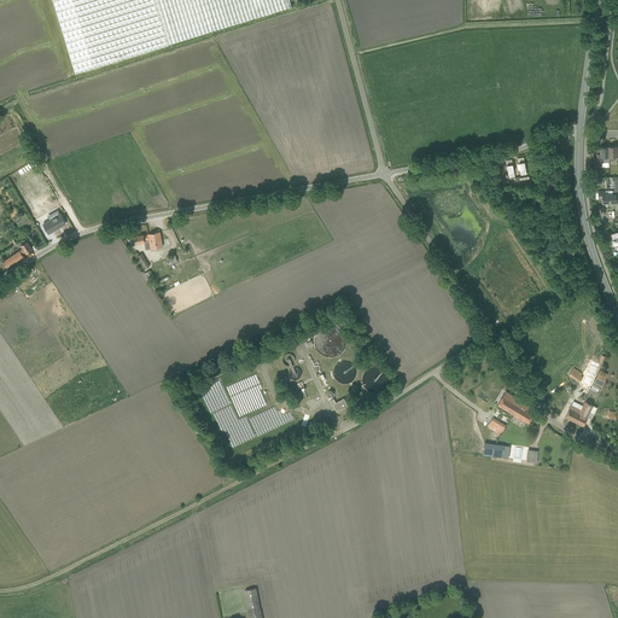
[(52,0),(76,74),(198,35),(272,13),(292,7),(290,0),(52,0)]
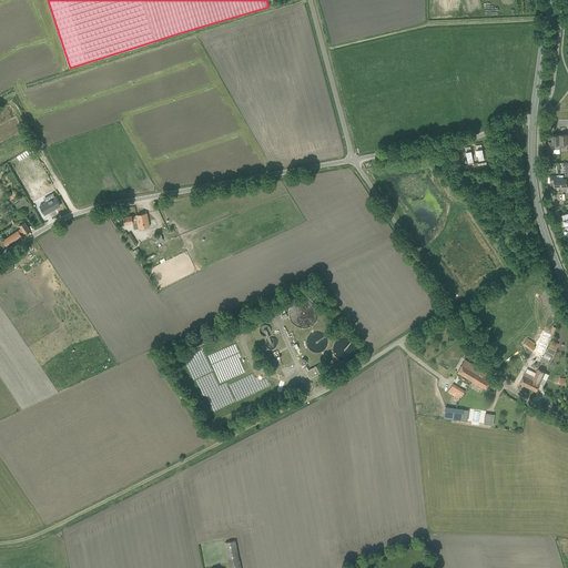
[(559,144),(559,134),(551,135),(551,141),(548,141),(548,152),(553,152),(553,150),(559,149),(559,148),(559,144)]
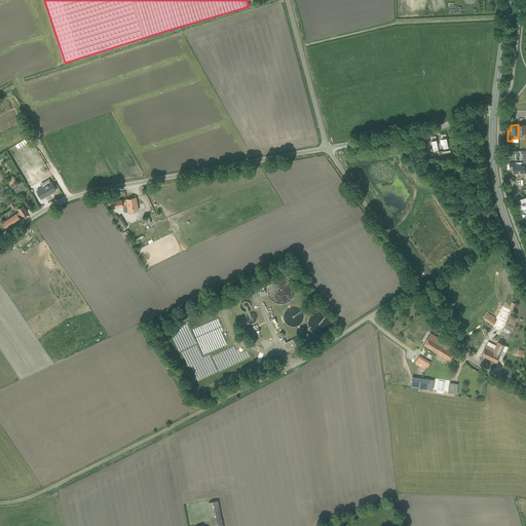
[(518,165),(518,162),(509,162),(510,170),(513,170),(513,176),(516,176),(516,175),(519,175),(518,165)]
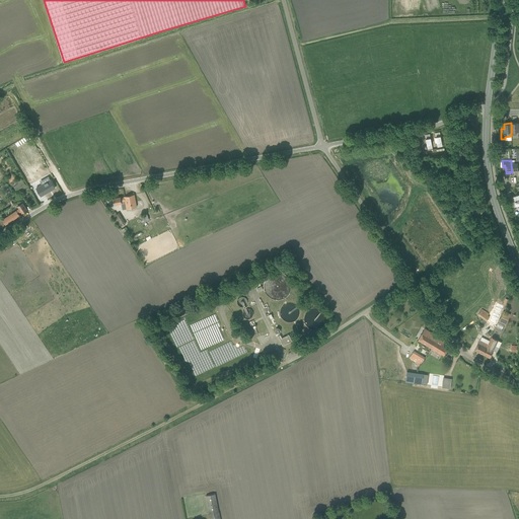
[(6,180),(9,183),(15,176),(12,173),(6,180)]
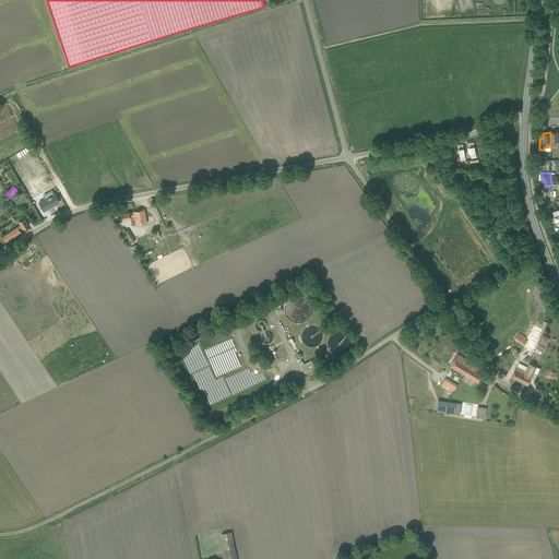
[(39,202),(44,211),(59,202),(55,193),(39,202)]
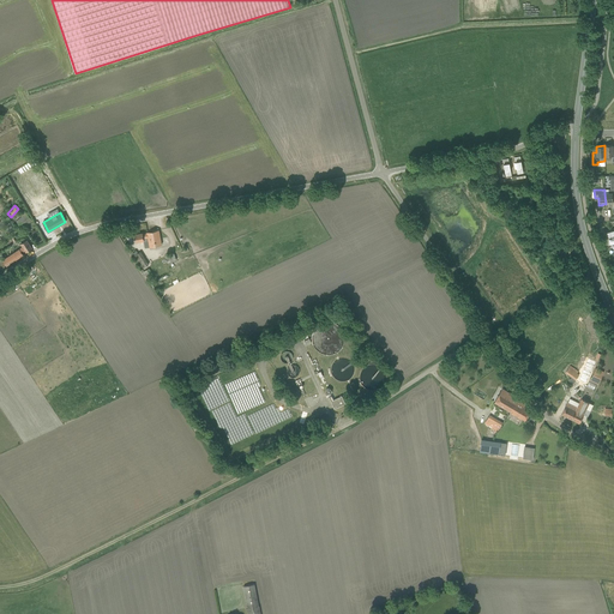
[(32,221),(26,214),(16,222),(22,228),(32,221)]
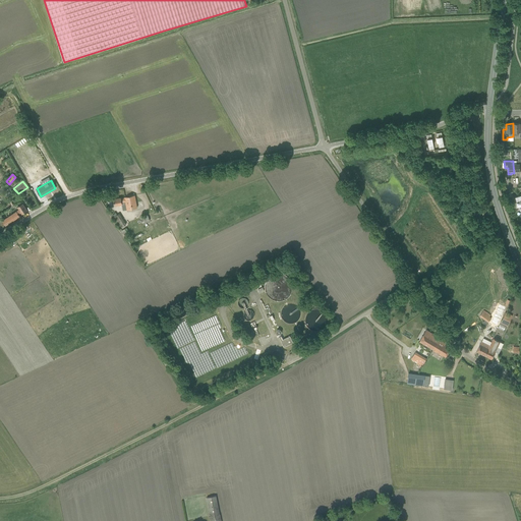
[(136,208),(134,195),(125,197),(121,198),(121,197),(113,199),(114,205),(121,204),(121,201),(126,201),(127,210),(136,208)]
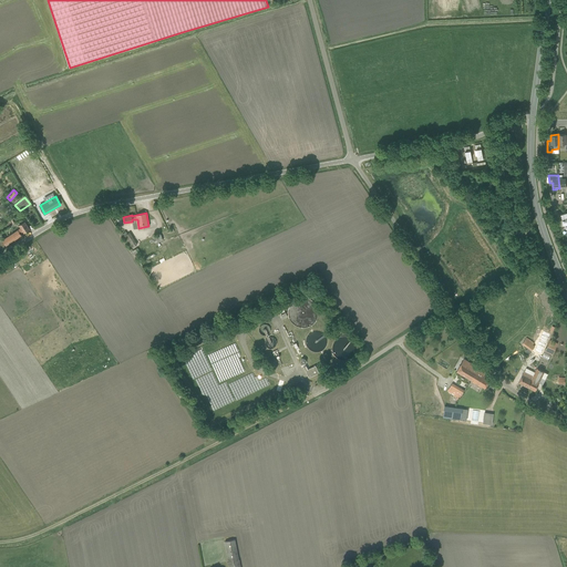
[(21,228),(2,240),(6,246),(22,235),(20,233),(23,232),(24,233),(30,229),(24,222),(19,226),(21,228)]
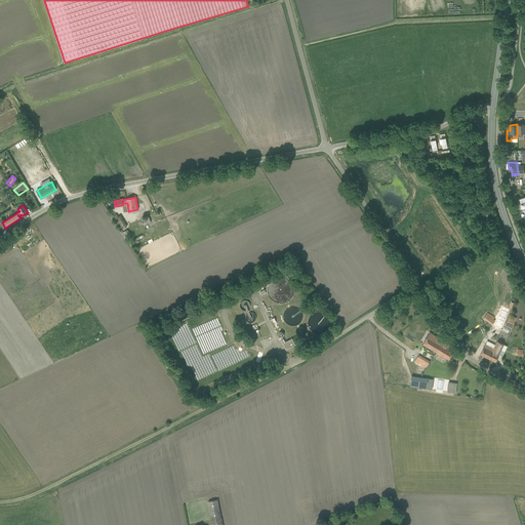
[(121,214),(115,217),(120,230),(126,228),(121,214)]
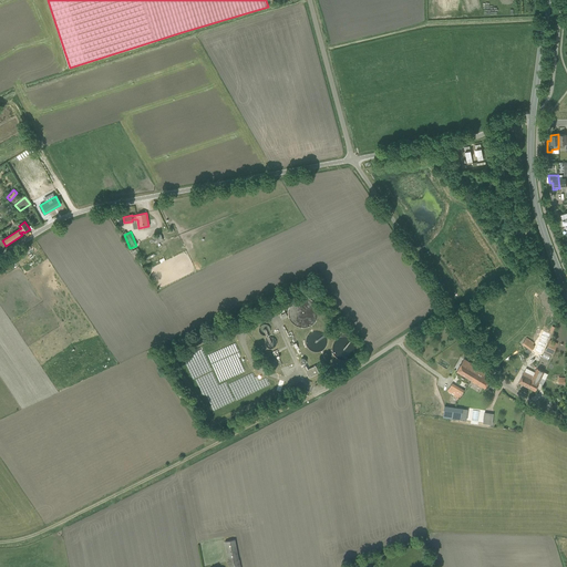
[(155,244),(163,240),(161,234),(153,237),(155,244)]
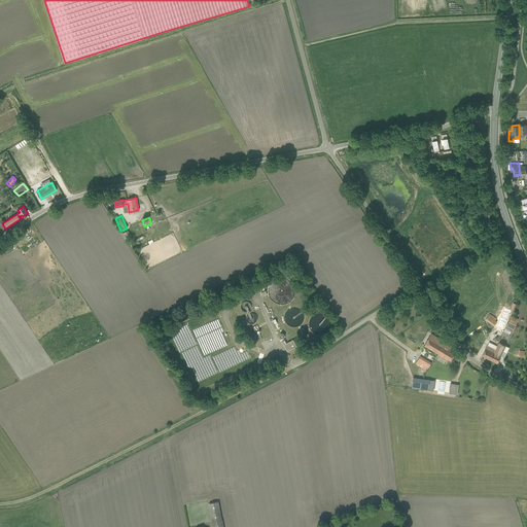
[(497,312),(494,315),(503,321),(505,318),(497,312)]
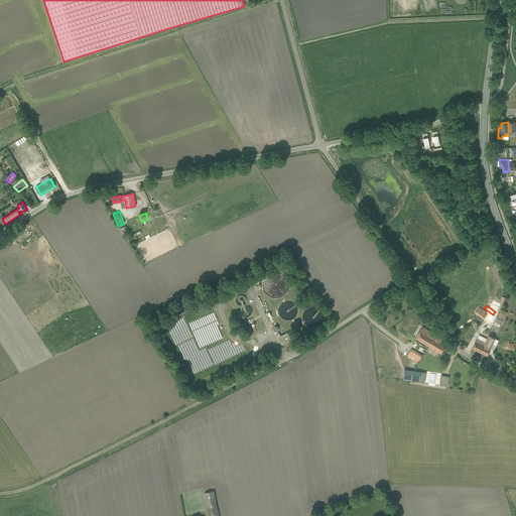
[(475,313),(491,325),(494,319),(493,319),(494,317),(490,315),(489,316),(487,315),(488,314),(486,312),(486,311),(479,307),(475,313)]
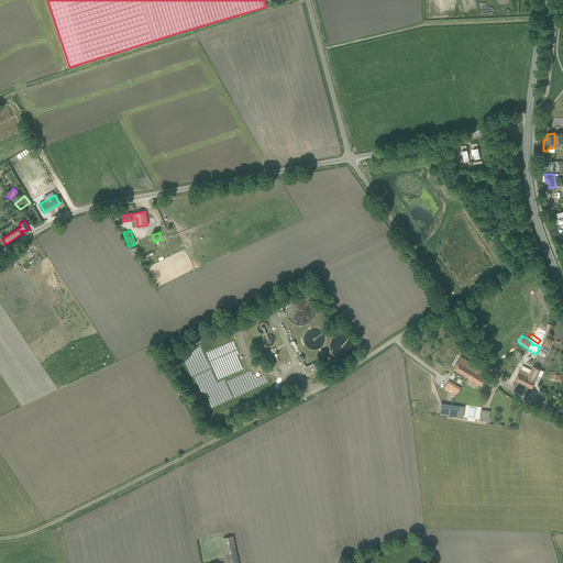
[(467,377),(475,365),(461,356),(453,370),(467,377)]
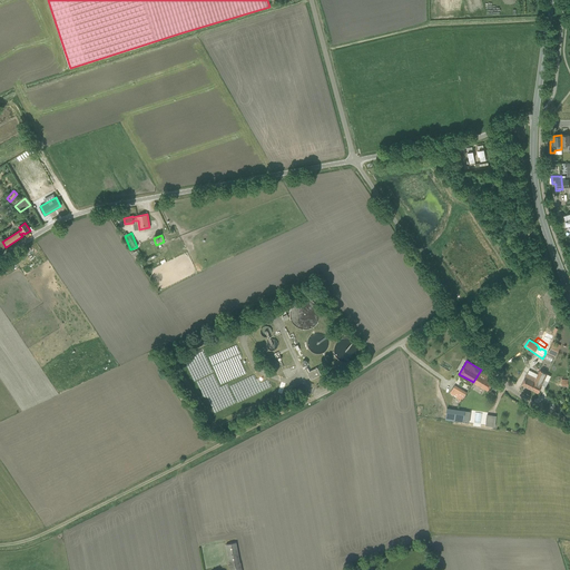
[(317,367),(310,372),(307,373),(311,380),(321,375),(317,367)]
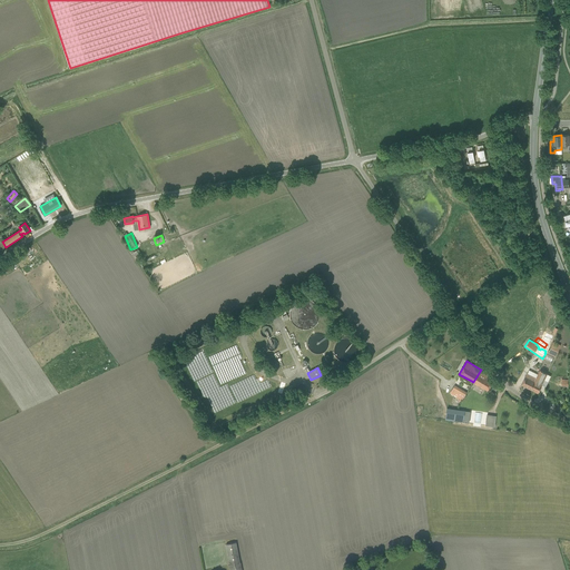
[(489,374),(484,372),(485,372),(481,370),(473,382),(488,390),(492,381),(487,377),(489,374)]
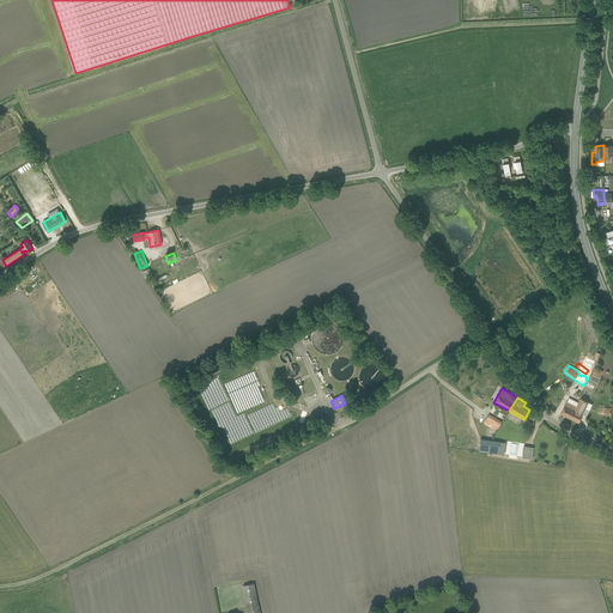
[(578,423),(583,414),(582,413),(583,411),(583,407),(587,401),(581,398),(578,402),(576,406),(575,410),(570,418),(578,423)]
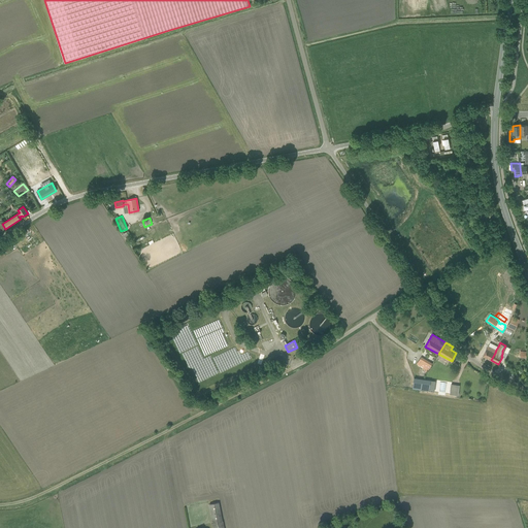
[(495,353),(496,350),(488,345),(487,349),(483,356),(491,360),(495,353)]
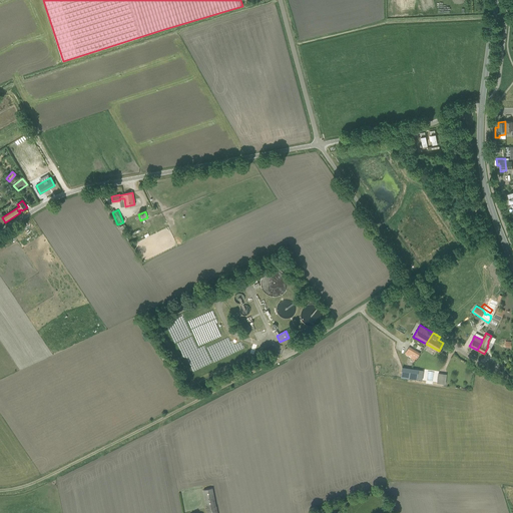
[(420,354),(415,351),(412,355),(409,354),(408,356),(416,360),(420,354)]
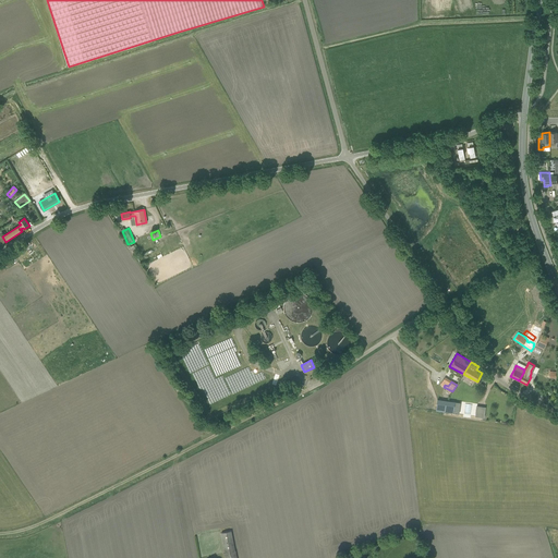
[(225,553),(226,557),(237,557),(235,550),(231,531),(221,532),(226,553),(225,553)]
